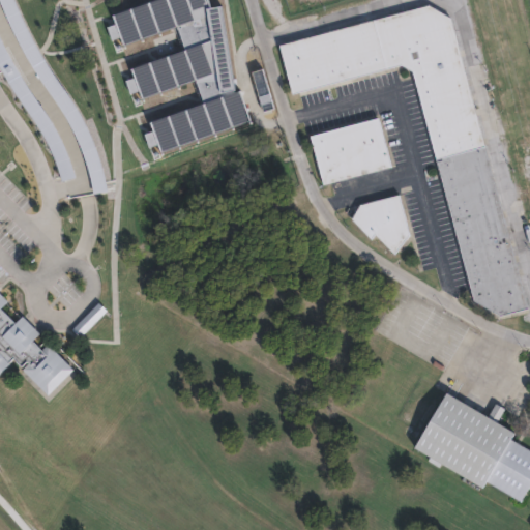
[(149,0),(207,0),(210,8),(219,6),(234,92),(238,91),(248,121),(159,153),(157,146),(147,147),(142,134),(149,129),(147,124),(202,104),(194,81),(141,98),(137,91),(129,94),(125,81),(131,78),(128,68),(185,50),(178,26),(122,45),(120,36),(111,39),(107,26),(113,23),(111,12),(149,0)]
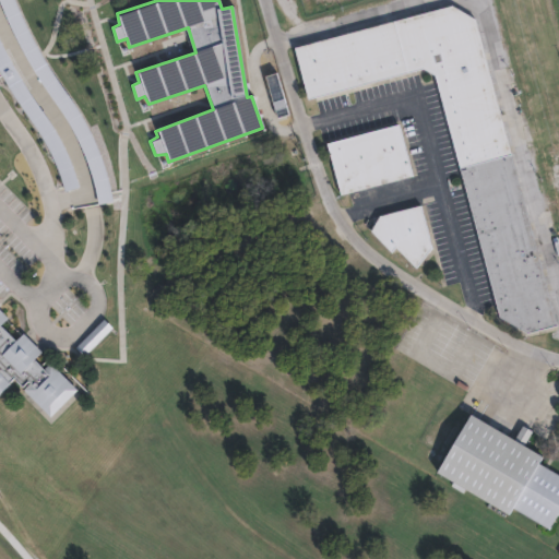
[(479,21),(558,325),(530,333),(501,317),(439,75),(427,69),(311,99),(298,48),(455,7),(479,21)]
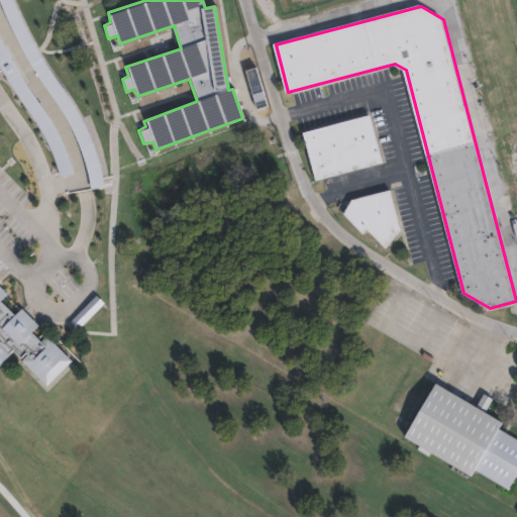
[(264,101),(252,105),(238,69),(249,64),(264,101)]
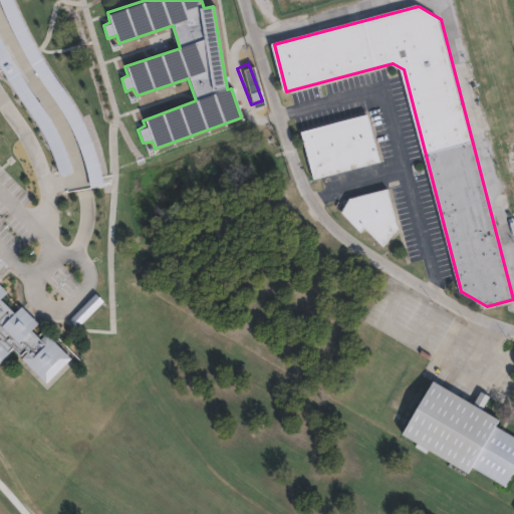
[(378,161),(313,178),(300,131),(366,113),(378,161)]
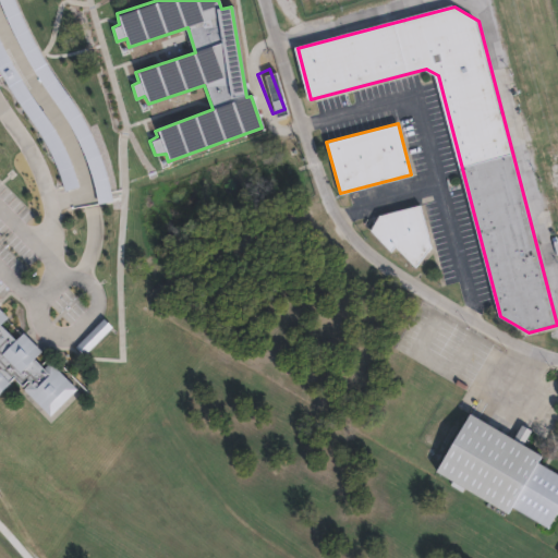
[(419,204),(429,245),(414,266),(393,245),(390,251),(368,229),(379,214),(419,204)]
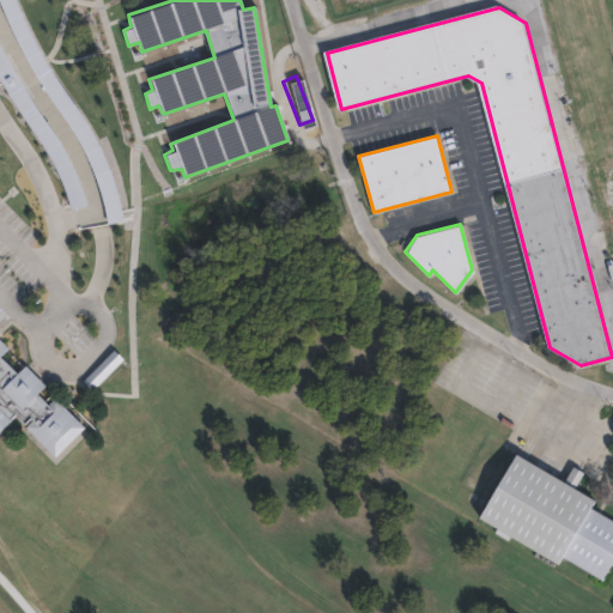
[(0,341),(2,344),(0,345),(0,359),(10,369),(18,360),(38,381),(30,389),(41,400),(48,393),(78,423),(48,453),(18,423),(25,416),(23,413),(17,419),(7,410),(2,414),(4,417),(0,420),(0,341)]
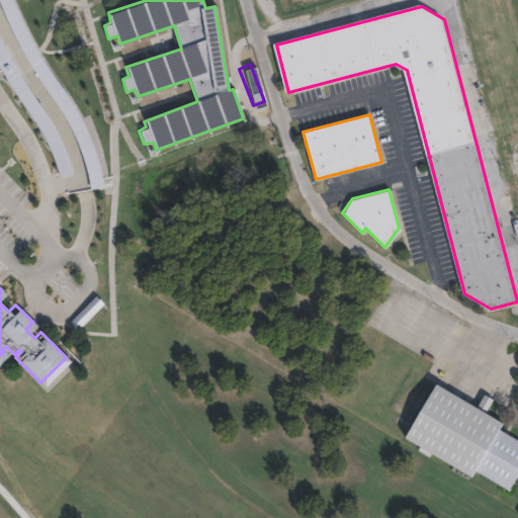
[(106,305),(80,331),(71,323),(73,322),(97,296),(98,295),(106,305)]
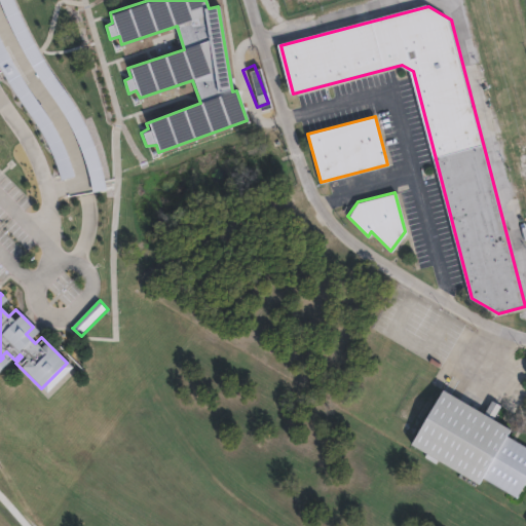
[(437,385),(478,410),(485,397),(494,402),(486,416),(504,426),(500,433),(525,447),(525,465),(511,493),(478,474),(474,481),(405,441),(437,385)]
